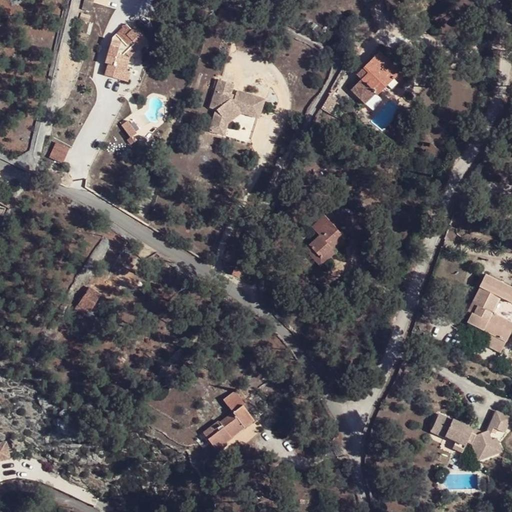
[(403,0),(384,0),(387,10),(404,4),(403,0)]
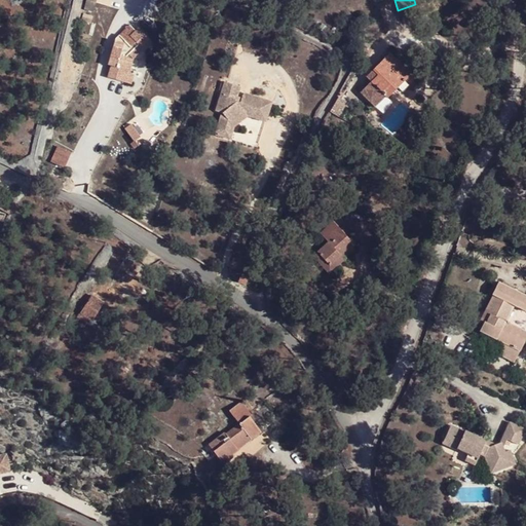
[(415,4),(398,10),(403,23),(420,14),(415,4)]
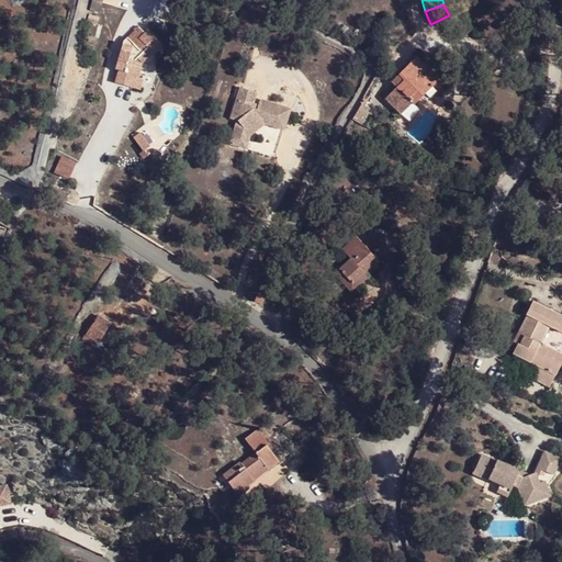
[(165,48),(161,46),(149,33),(138,29),(123,40),(113,67),(119,69),(114,81),(133,89),(138,72),(142,62),(137,59),(147,51),(154,56),(154,58),(158,55),(165,48)]
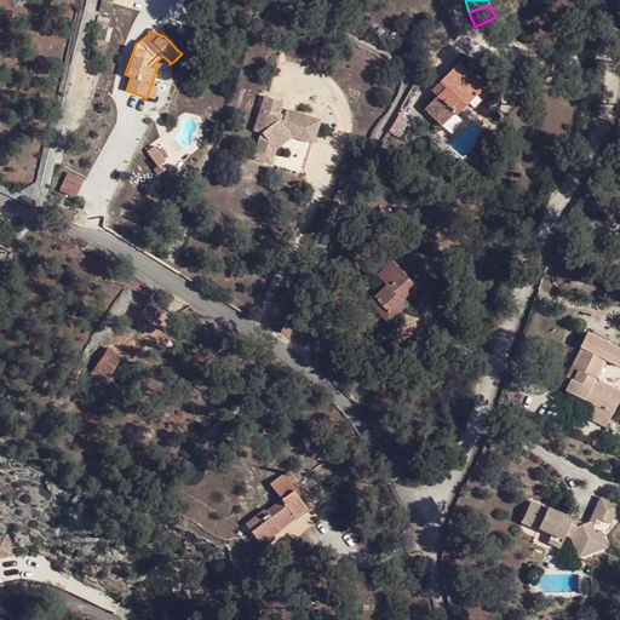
[(170,64),(170,62),(162,56),(151,65),(156,68),(160,69),(171,73),(174,61),(170,64)]
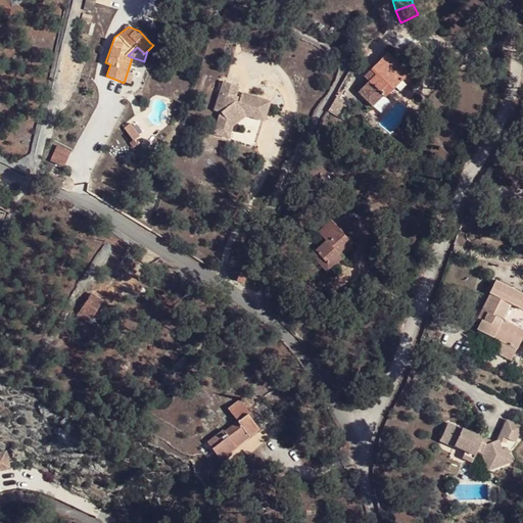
[(409,76),(386,53),(371,69),(375,74),(358,92),(372,107),(382,96),(385,99),(409,76)]
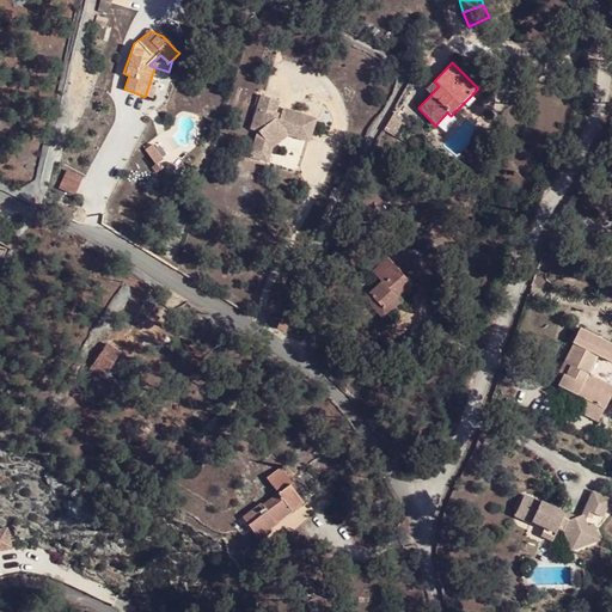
[(159,81),(151,79),(145,97),(153,101),(159,81)]
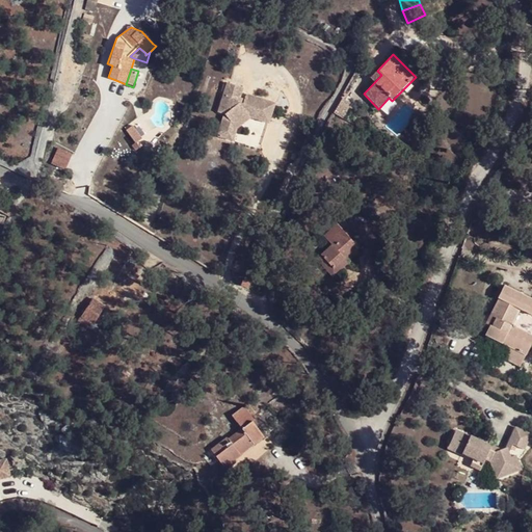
[(272,124),(278,105),(253,97),(247,99),(245,106),(238,103),(244,87),(229,83),(218,113),(225,115),(219,137),(232,141),(237,127),(255,114),(258,120),(272,124)]
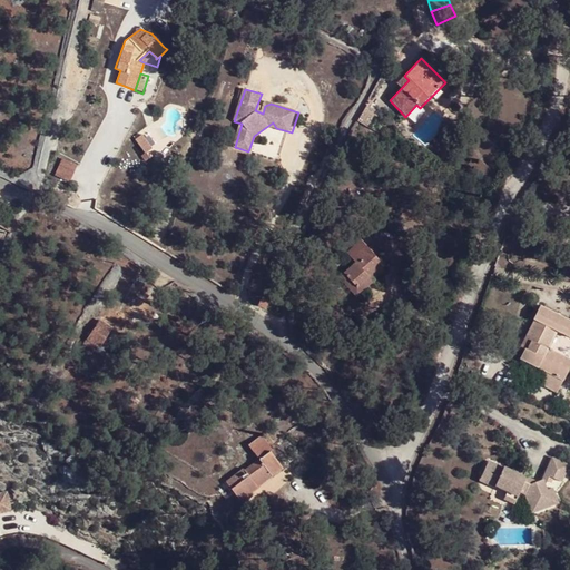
[(375,110),(365,106),(356,123),(367,127),(375,110)]
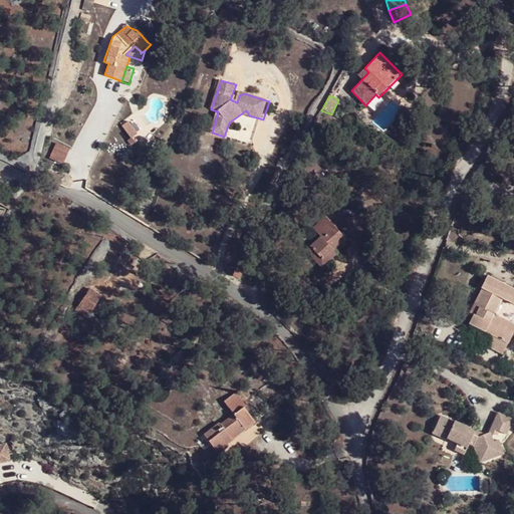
[(249,115),(246,110),(229,122),(224,137),(230,140),(237,122),(249,115)]
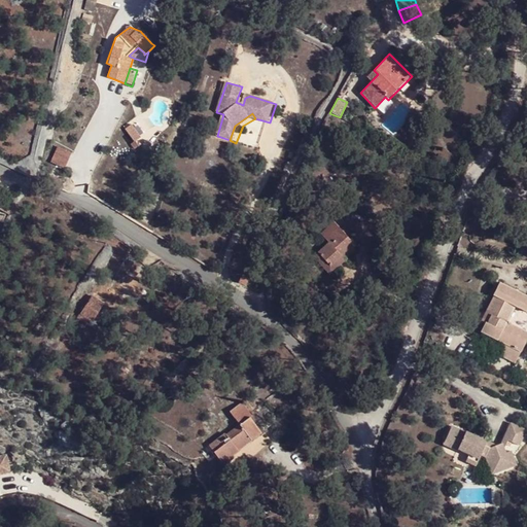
[(121,131),(115,138),(125,147),(132,140),(121,131)]
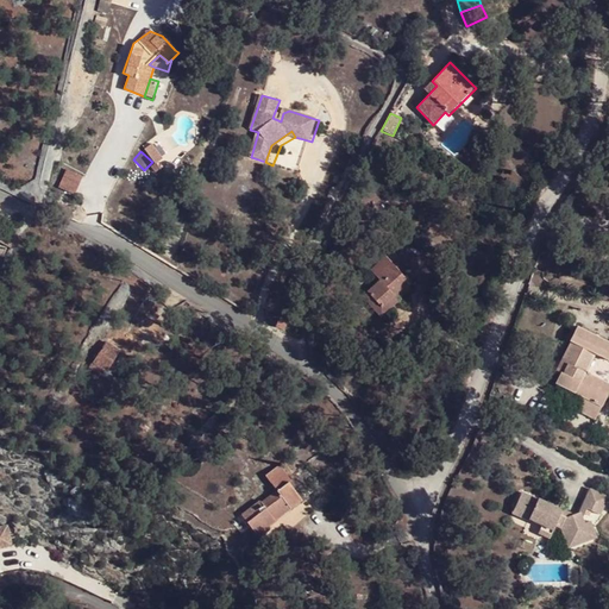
[(63,169),(57,186),(75,192),(81,175),(63,169)]
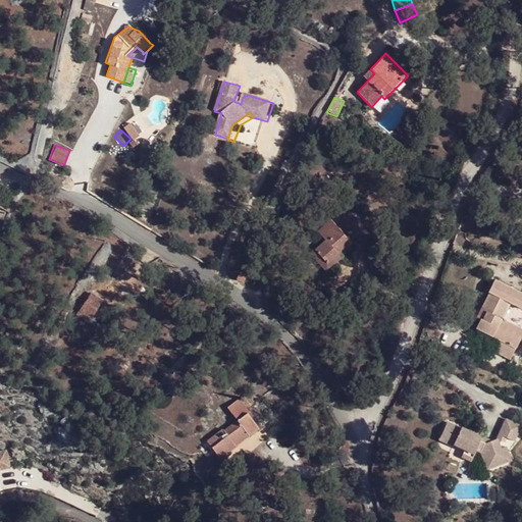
[(311,255),(319,263),(324,259),(327,263),(338,254),(341,256),(352,245),(331,221),(318,232),(325,241),(311,255)]
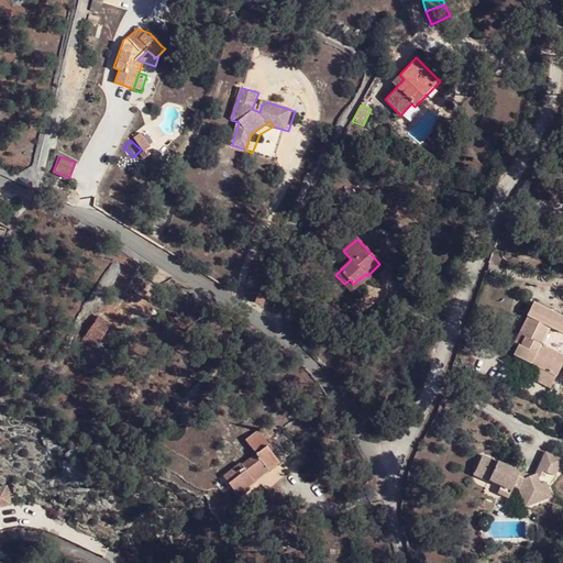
[(350,279),(344,284),(353,295),(370,278),(367,276),(365,274),(353,284),(350,279)]
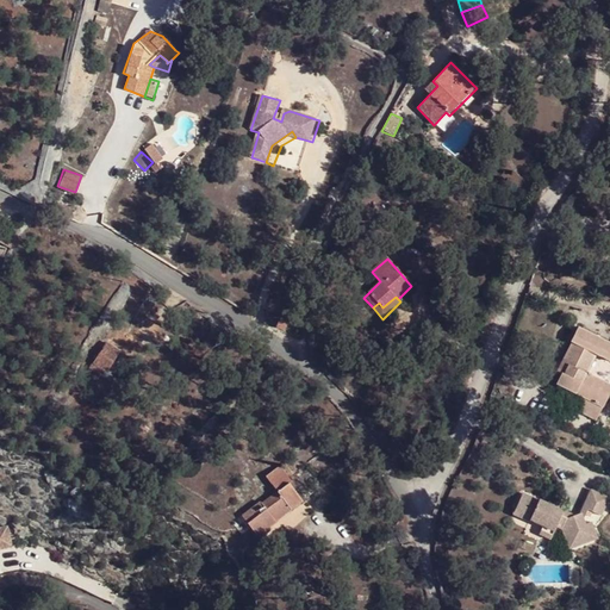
[(288,319),(280,317),(279,319),(278,323),(286,327),(287,324),(288,319)]
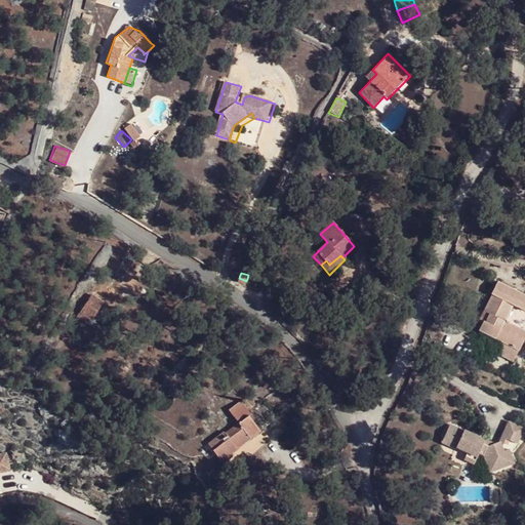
[(480,331),(503,342),(521,351),(524,341),(524,294),(498,282),(492,294),(493,295),(482,321),(484,322),(480,331)]
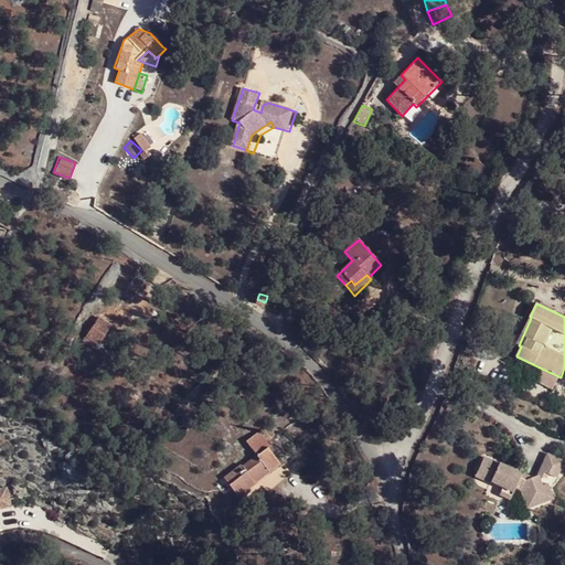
[(94,350),(109,327),(97,318),(81,342),(94,350)]
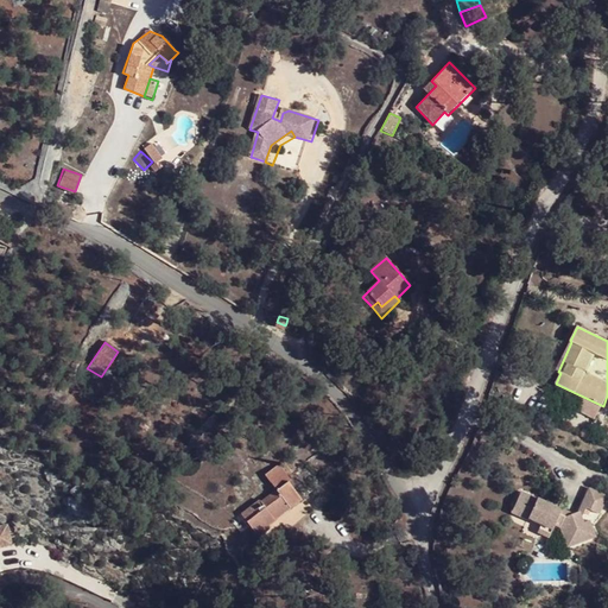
[(603,406),(583,397),(575,416),(595,425),(603,406)]
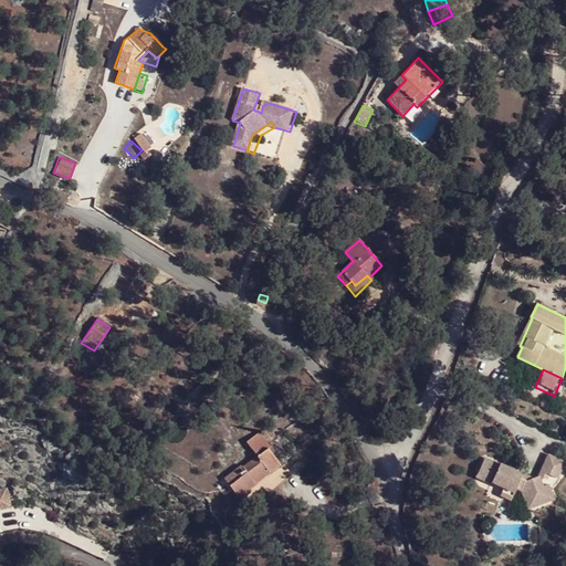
[(253,454),(268,447),(262,438),(249,448),(253,454)]
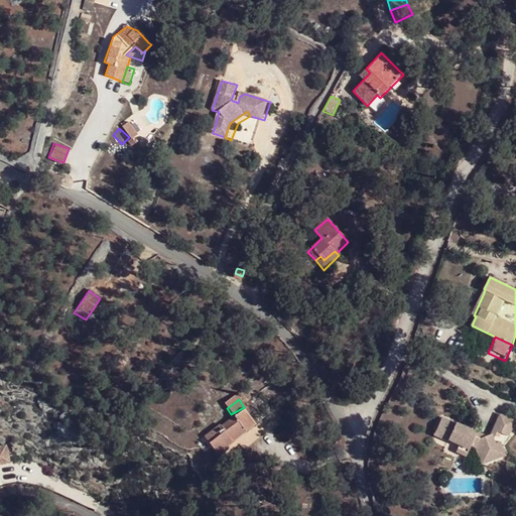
[(246,410),(244,407),(231,414),(220,423),(219,422),(203,433),(219,457),(230,449),(229,446),(233,442),(229,435),(242,427),(246,433),(254,426),(244,412),(246,410)]
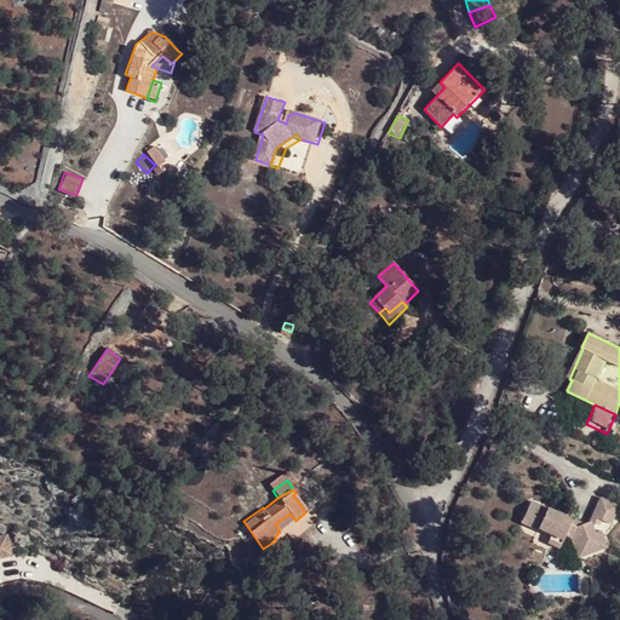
[(540,520),(538,527),(556,535),(555,540),(566,545),(572,530),(580,535),(587,551),(615,540),(612,530),(604,528),(601,522),(603,517),(614,517),(619,505),(619,500),(602,494),(590,521),(537,500),(530,515),(540,520)]
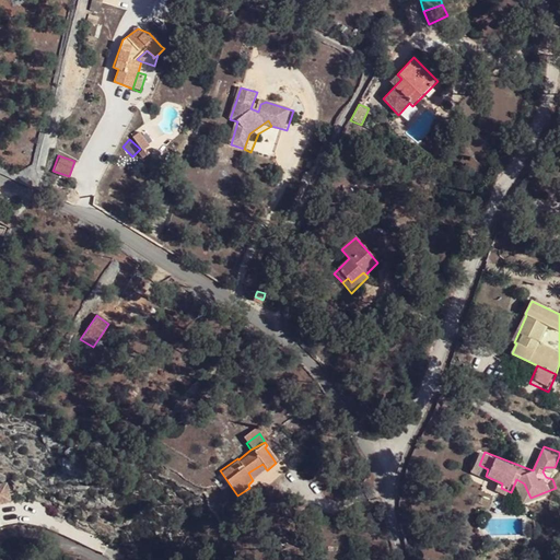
[(253,480),(267,470),(263,464),(248,473),(253,480)]
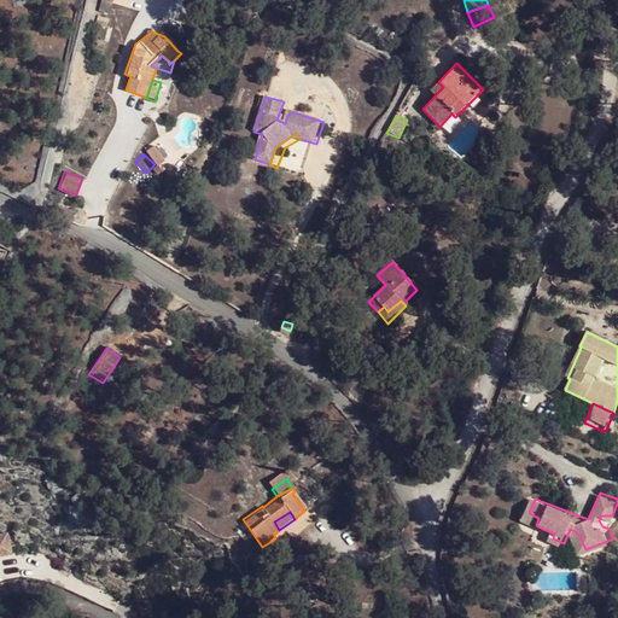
[(526,520),(536,525),(538,518),(529,513),(526,520)]
